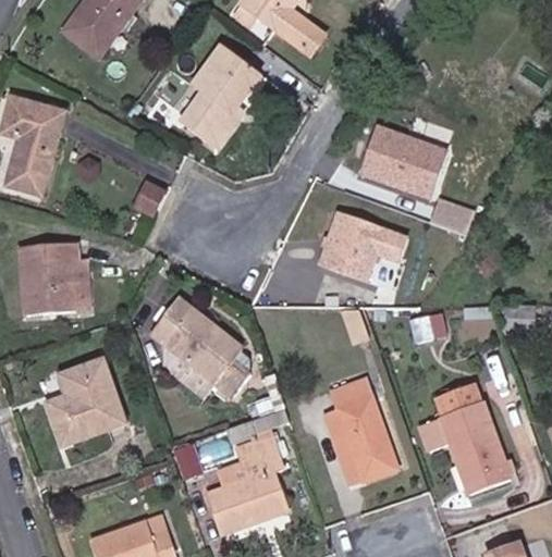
[(93,0),(68,34),(102,60),(146,0),(93,0)]
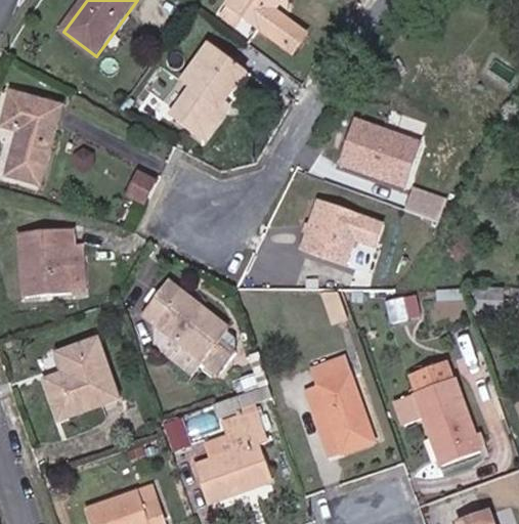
[(229,0),(228,1),(298,51),(311,33),(274,6),(278,0),(229,0)]
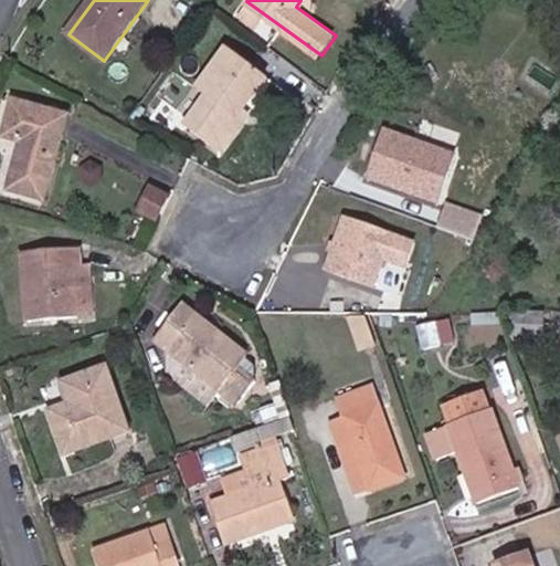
[(238,135),(228,126),(260,82),(215,51),(185,95),(200,106),(181,138),(220,163),(238,135)]
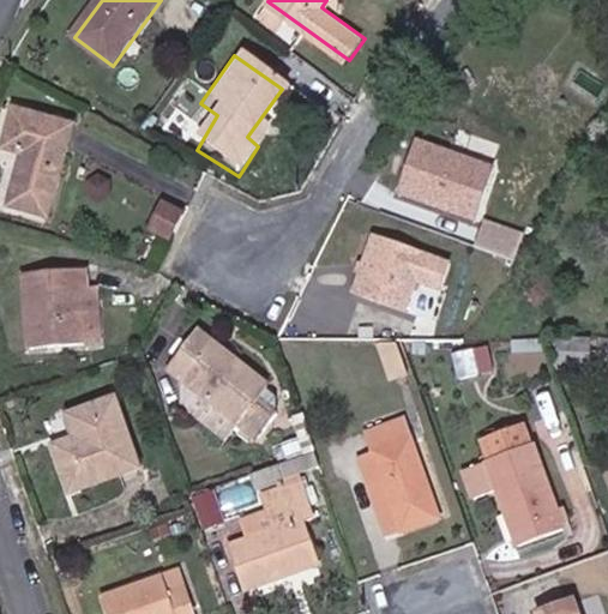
[(2,206),(46,218),(72,128),(14,112),(1,154),(17,158),(2,206)]
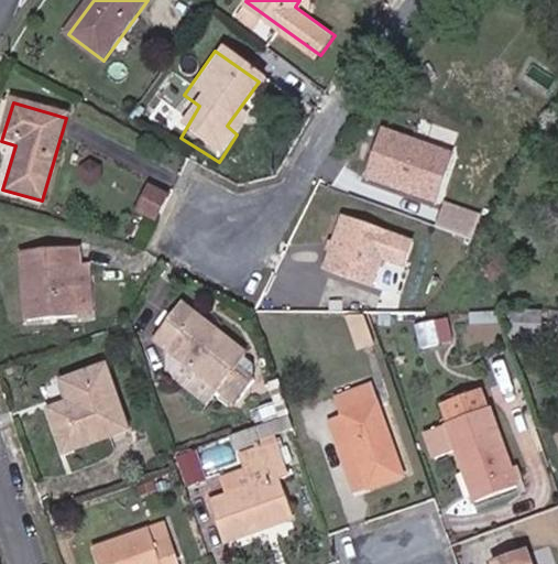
[(372,129),(360,185),(437,202),(449,145),(372,129)]
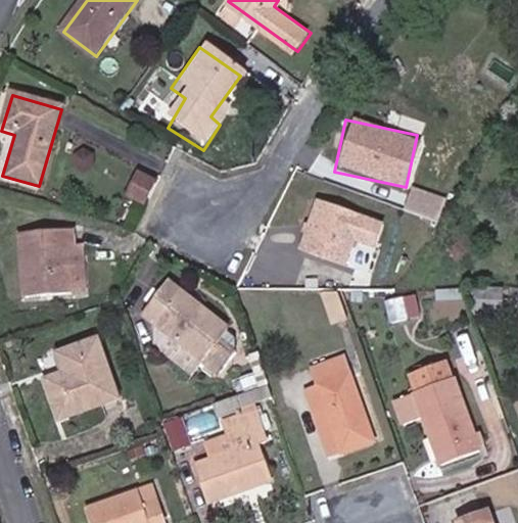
[(147,212),(158,193),(142,184),(131,204),(147,212)]
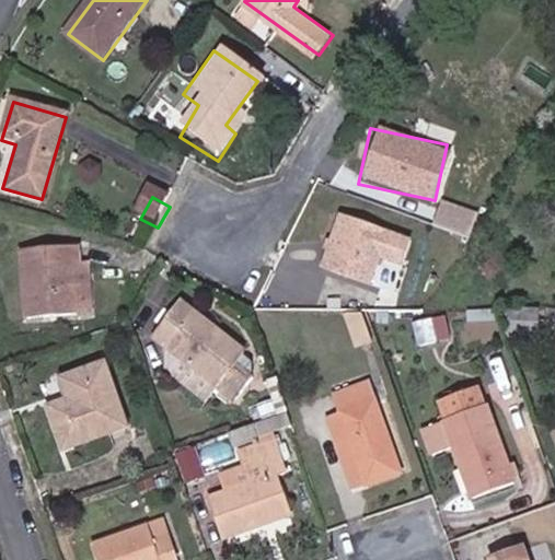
[(316,269),(371,284),(378,260),(399,266),(407,234),(332,214),(316,269)]
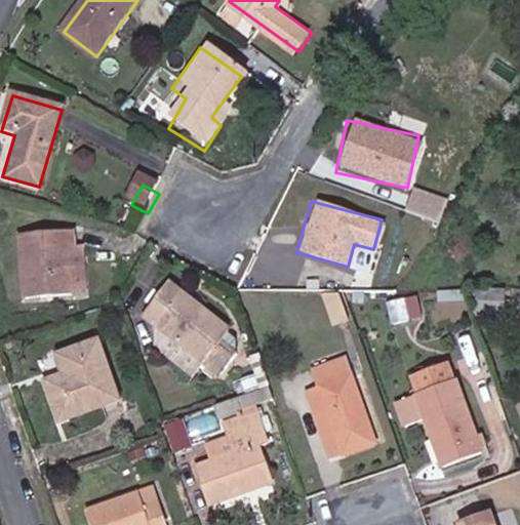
[(15,242),(24,306),(73,300),(69,253),(67,238),(15,242)]
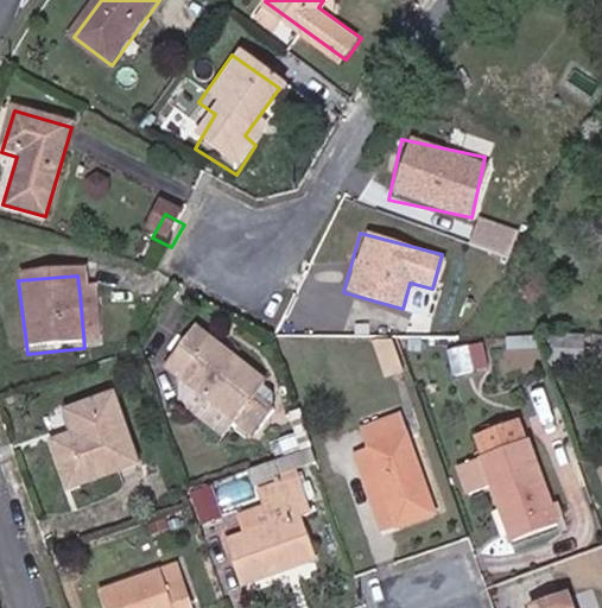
[(80,293),(84,348),(109,344),(102,291),(80,293)]
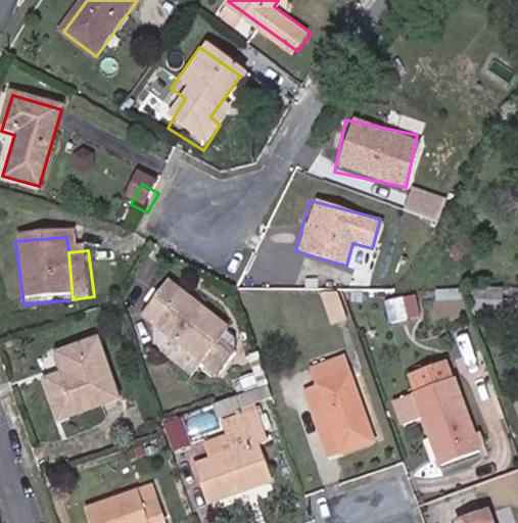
[(166,279),(144,314),(165,326),(158,341),(199,366),(207,349),(226,362),(238,338),(221,328),(227,316),(166,279)]
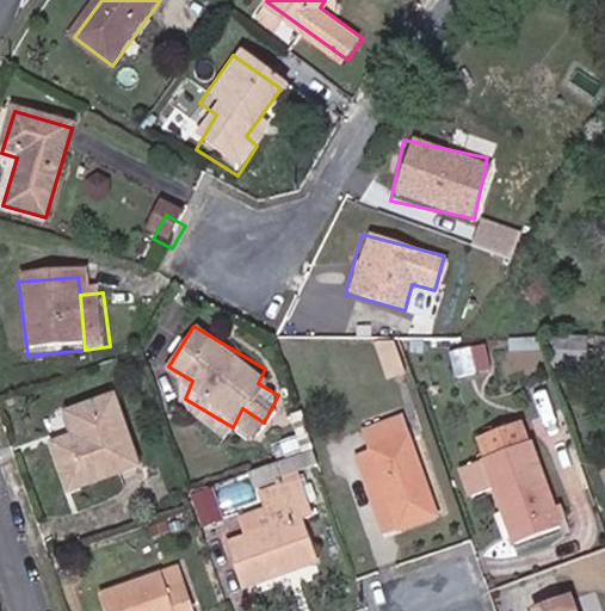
[(454,372),(487,370),(485,346),(451,350),(454,372)]
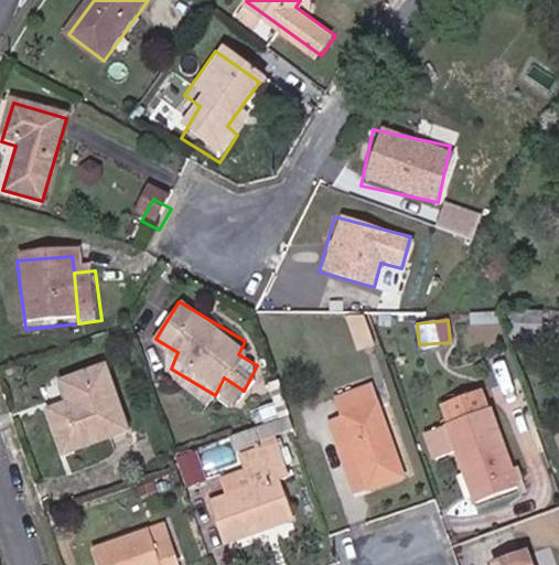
[(45,414),(58,454),(125,430),(105,371),(63,384),(68,404),(45,414)]
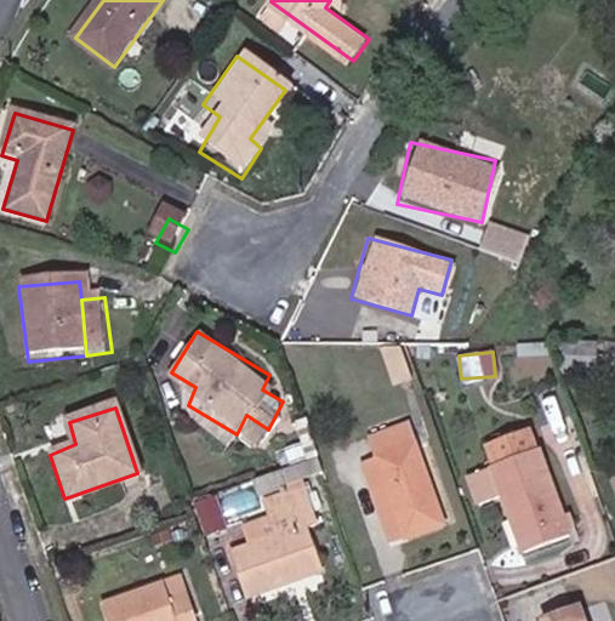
[(375,456),(403,537),(446,523),(409,419),(357,437),(366,459),(375,456)]
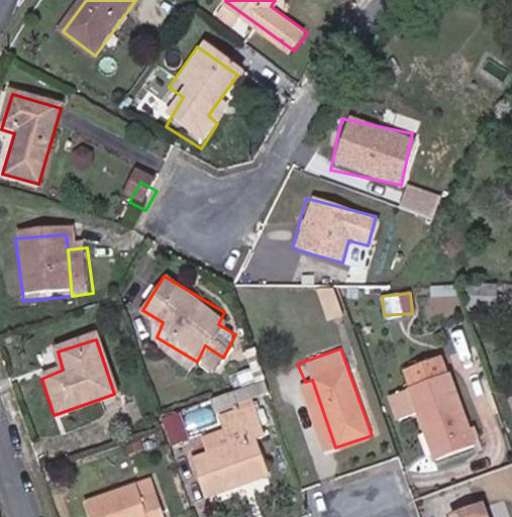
[(424,421),(440,466),(480,452),(447,368),(418,379),(422,394),(416,397),(424,421)]
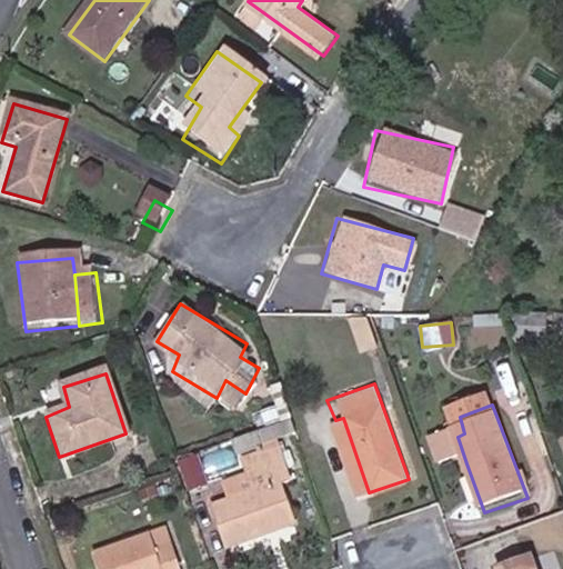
[(369,492),(343,418),(335,420),(328,423),(353,498),(369,492)]
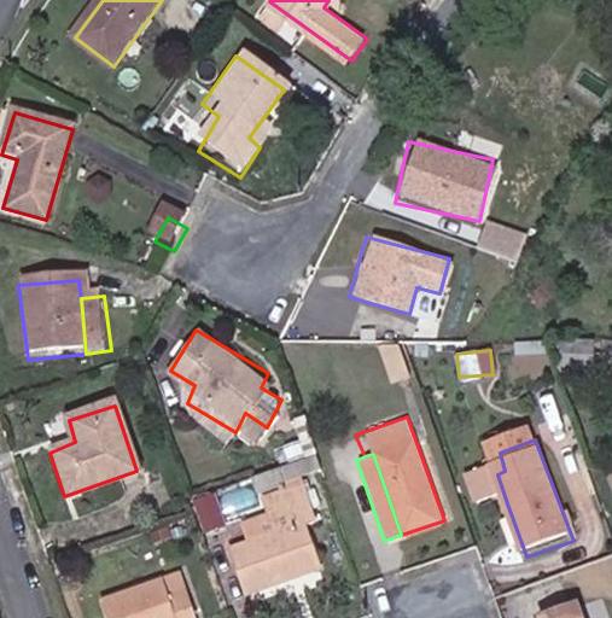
[(507,503),(497,474),(472,484),(483,513),(507,503)]
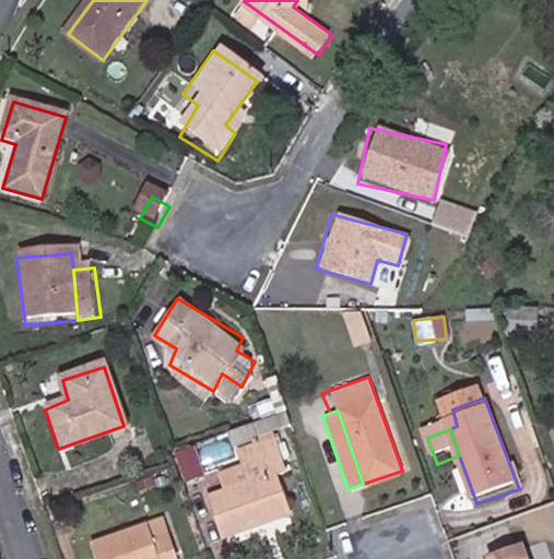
[(271,439),(232,454),(238,471),(221,477),(226,491),(210,498),(225,535),(294,508),(280,471),(283,470),(271,439)]
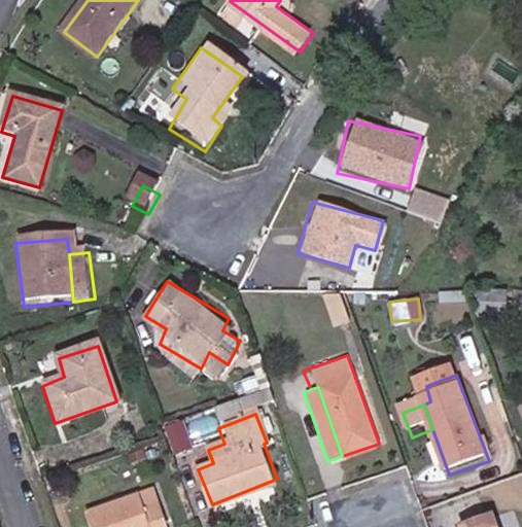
[(166,424),(176,451),(190,445),(181,419),(166,424)]
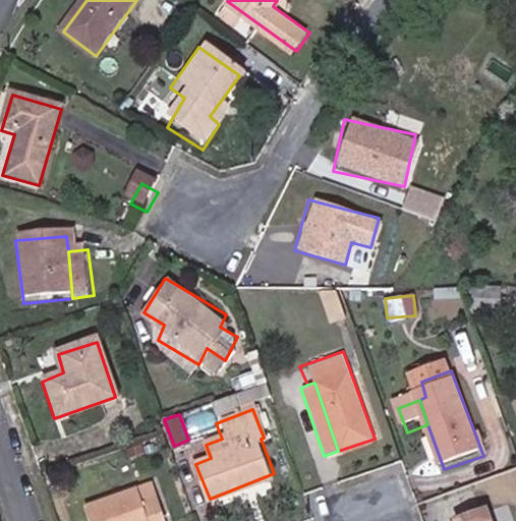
[(84,512),(88,520),(163,520),(152,488),(84,512)]
